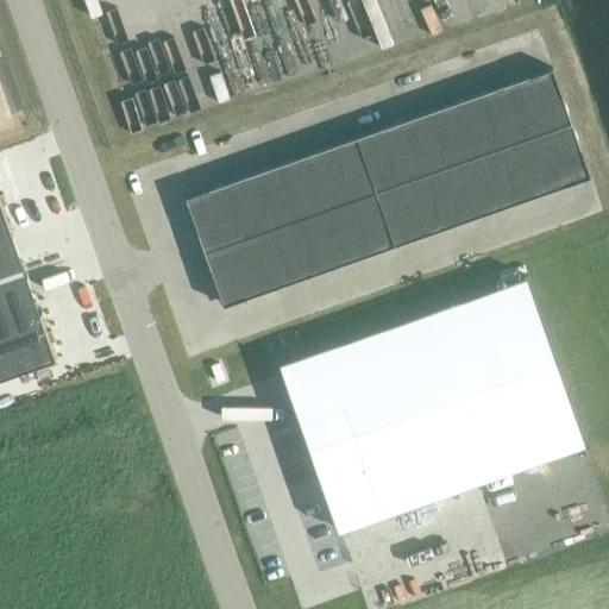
[(526,138),(571,123),(552,68),(507,85),(526,138)]
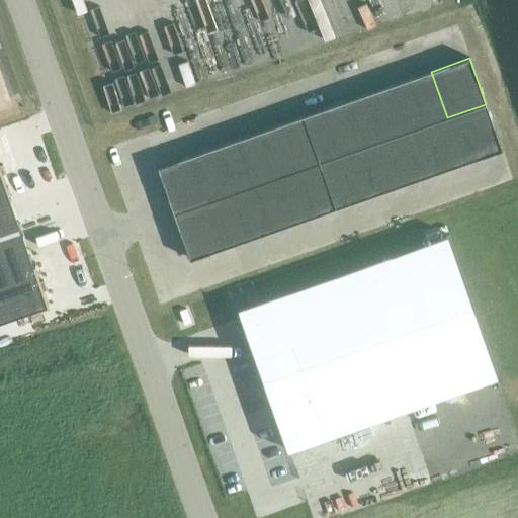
[(410,79),(426,125),(447,117),(431,72),(410,79)]
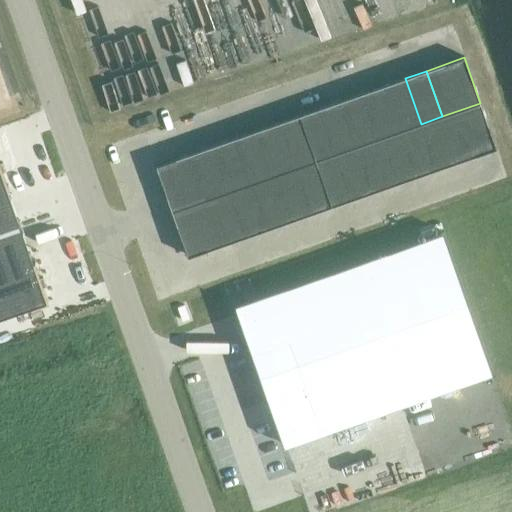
[(421,124),(405,78),(384,86),(400,131),(421,124)]
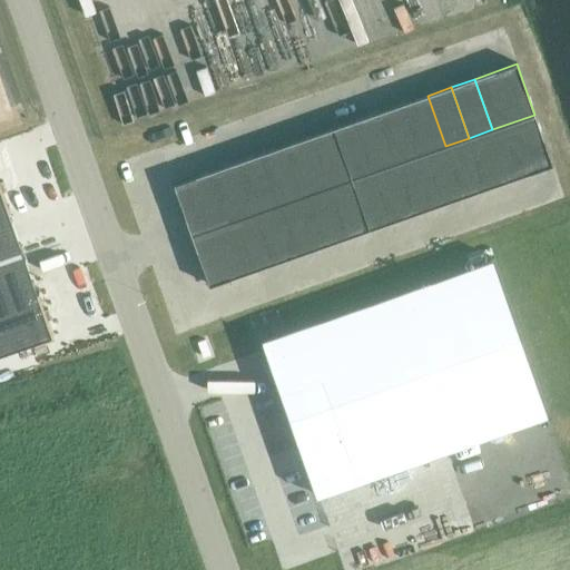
[(404,104),(422,155),(445,146),(428,96),(404,104)]
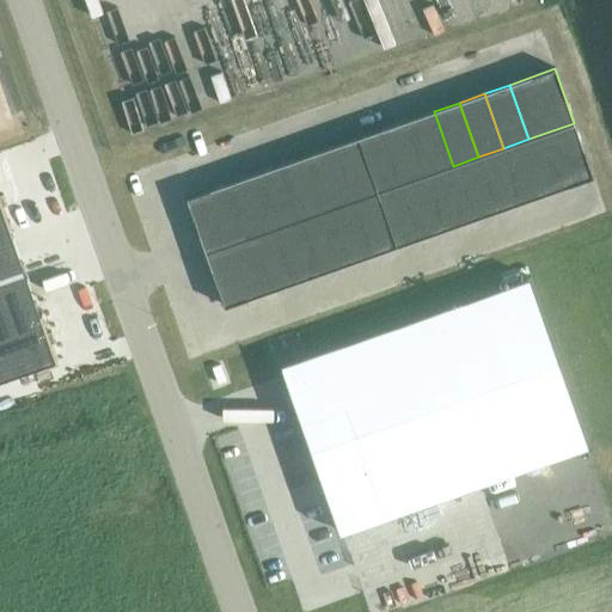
[(453,166),(434,111),(408,120),(427,175),(453,166)]
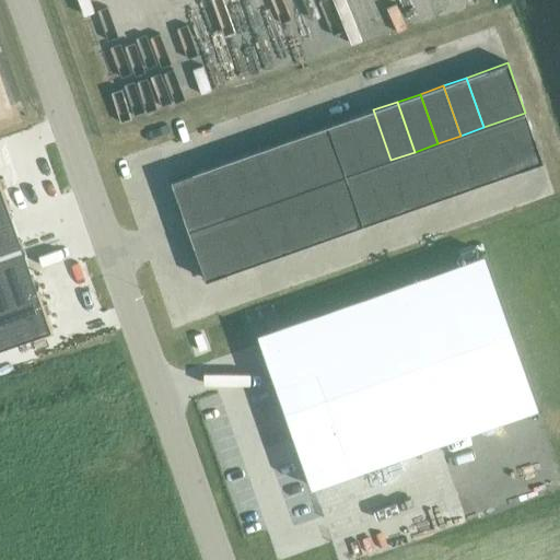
[(350,118),(368,167),(391,160),(373,109),(350,118)]
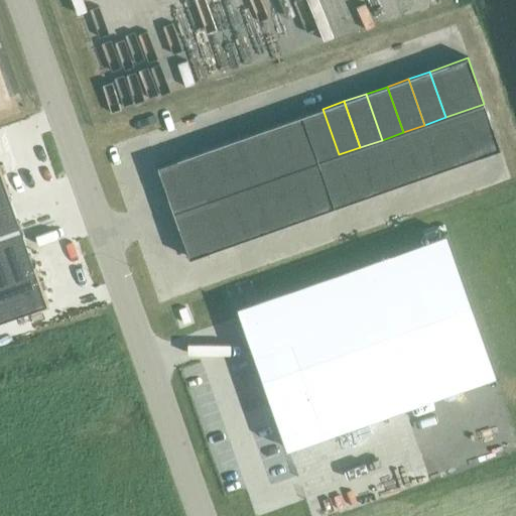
[(484,104),(445,117),(462,163),(500,149),(484,104)]
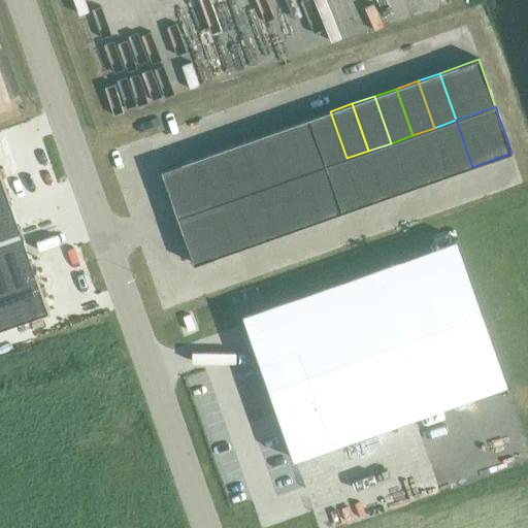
[(347,158),(330,111),(308,119),(325,166),(347,158)]
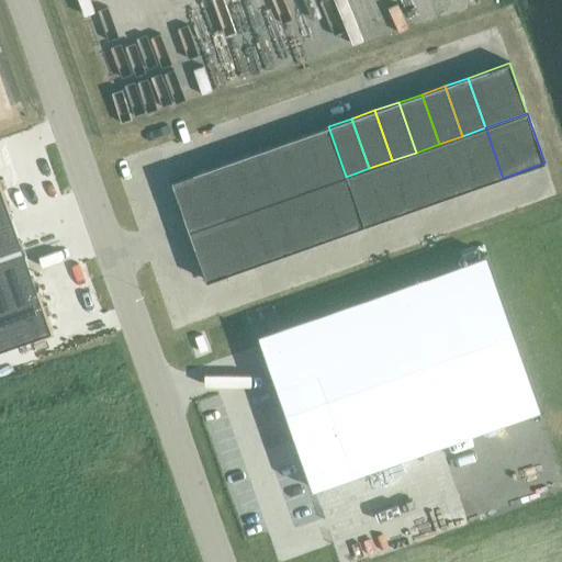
[(346,177),(328,126),(305,135),(323,184),(346,177)]
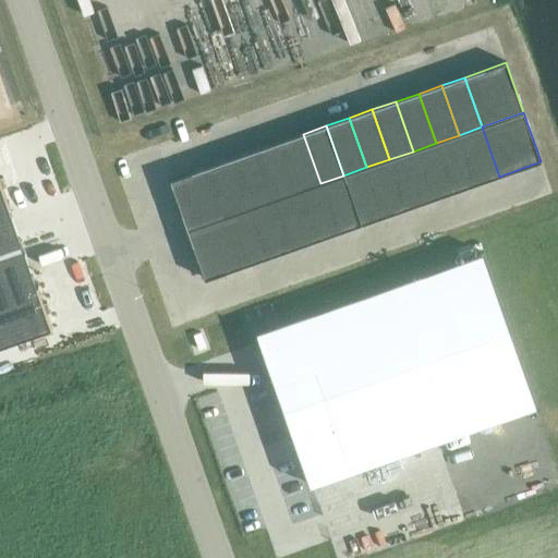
[(459,135),(476,184),(499,177),(482,126),(459,135)]
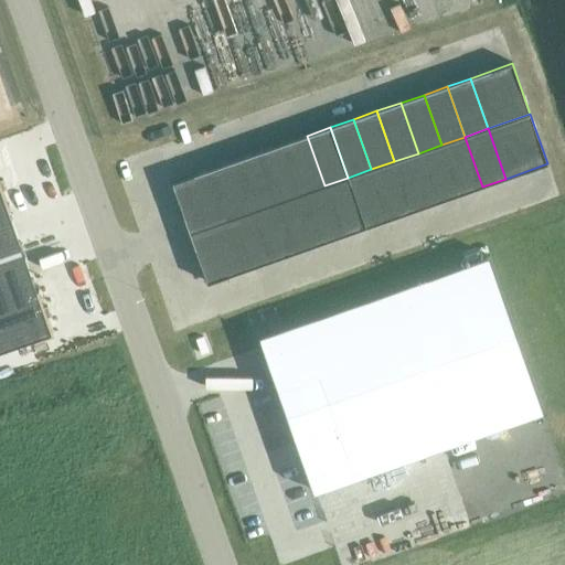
[(284,144),(301,194),(324,185),(307,136),(284,144)]
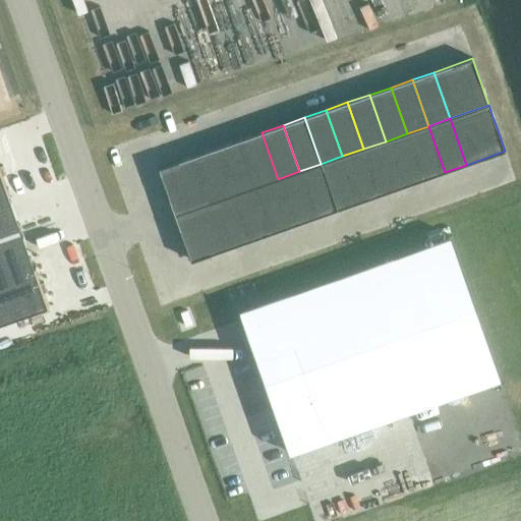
[(407,133),(423,180),(445,172),(428,126),(407,133)]
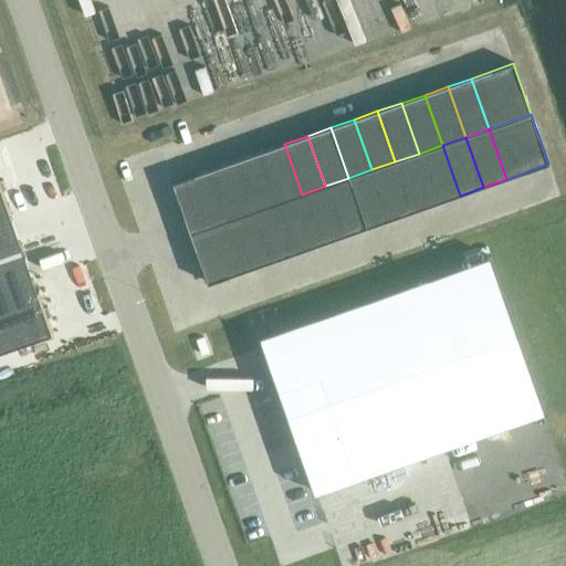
[(302,195),(284,144),(261,153),(279,202),(302,195)]
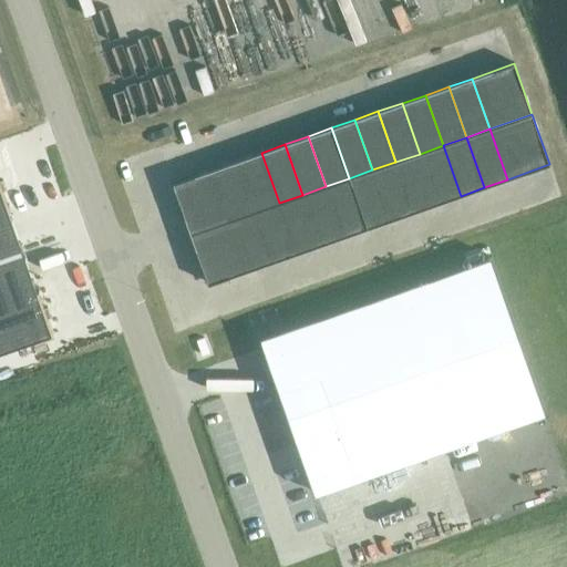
[(420,154),(437,204),(461,196),(443,145),(420,154)]
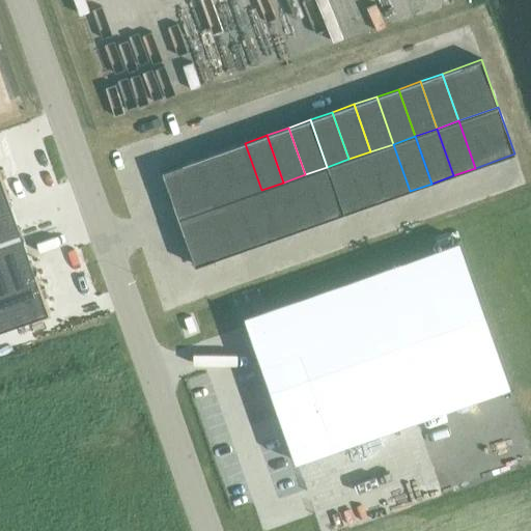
[(261,190),(245,143),(223,150),(240,198),(261,190)]
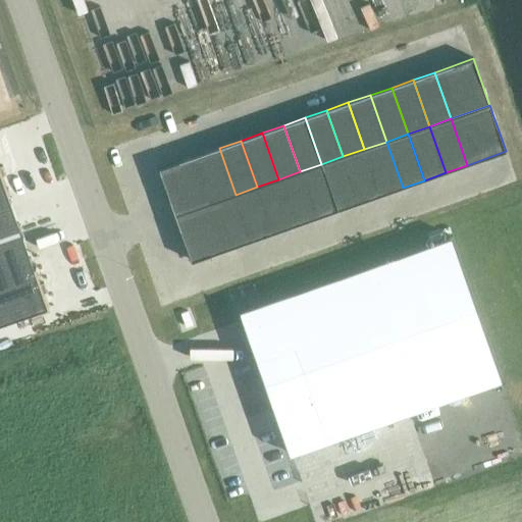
[(364,149),(380,195),(403,188),(386,142),(364,149)]
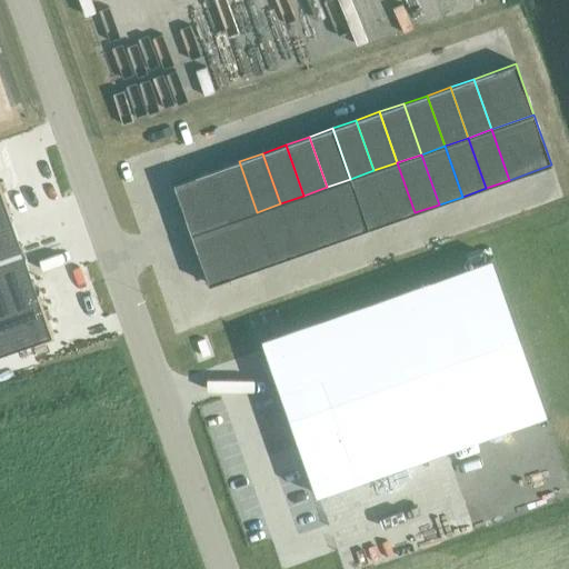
[(239,161),(216,170),(233,220),(257,212),(239,161)]
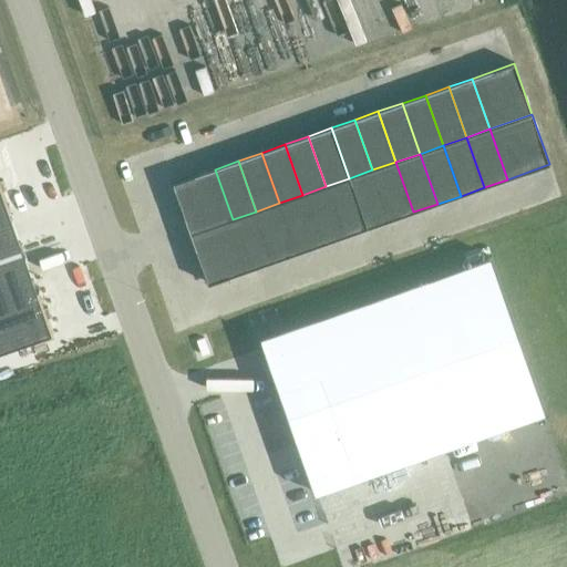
[(372,169),(390,220),(413,212),(395,162),(372,169)]
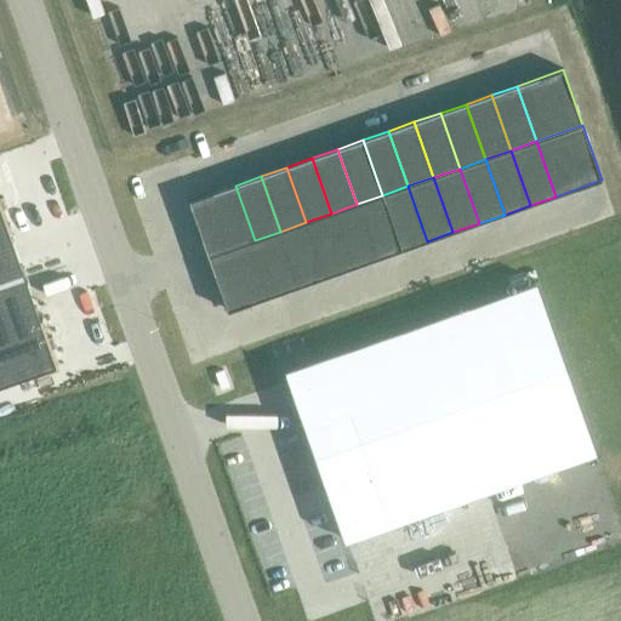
[(255,240),(235,186),(189,201),(209,256),(255,240)]
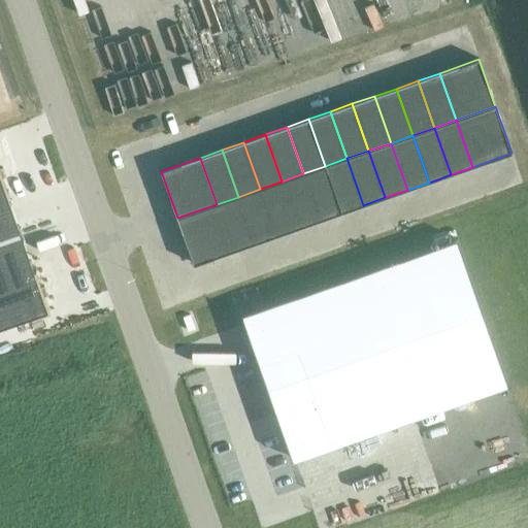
[(325,166),(341,212),(363,205),(347,158),(325,166)]
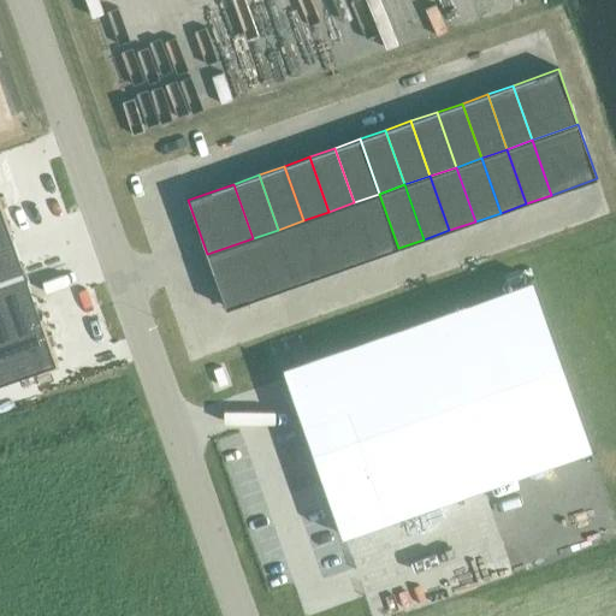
[(379,194),(354,202),(373,258),(398,248),(379,194)]
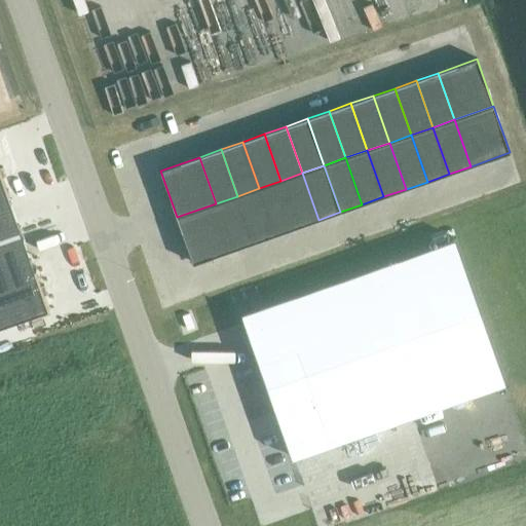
[(280,181),(297,227),(318,220),(302,173),(280,181)]
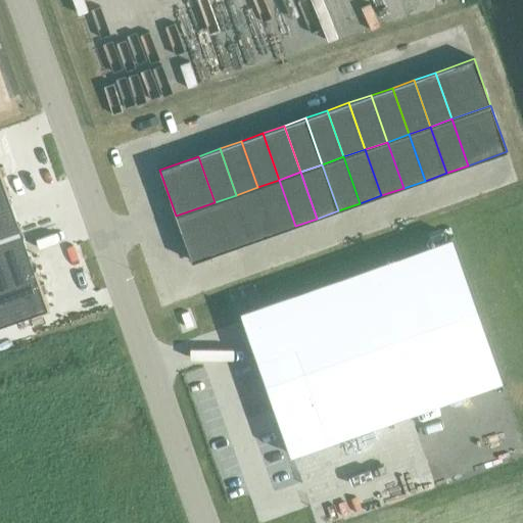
[(0,238),(20,231),(0,174),(0,238)]
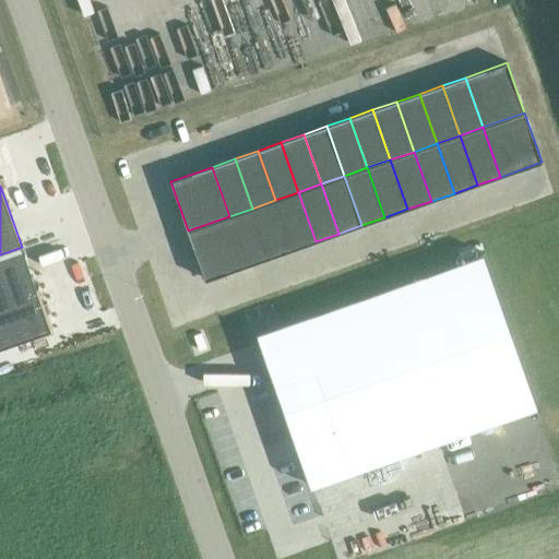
[(298,192),(275,200),(293,250),(316,241),(298,192)]
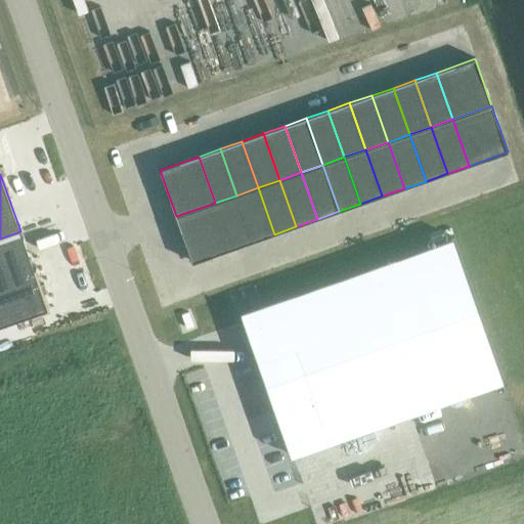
[(258,187),(236,195),(253,242),(274,234),(258,187)]
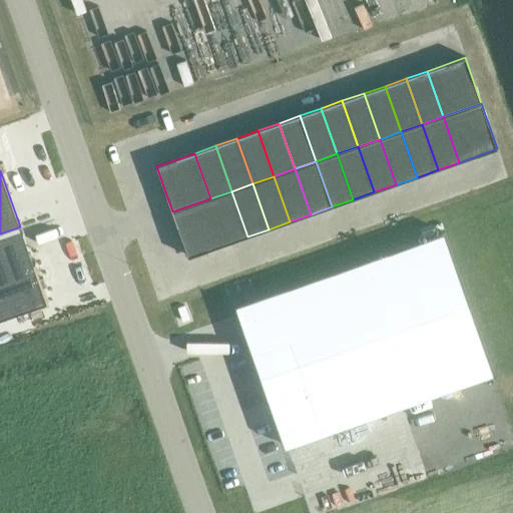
[(231,191),(210,198),(226,244),(247,236),(231,191)]
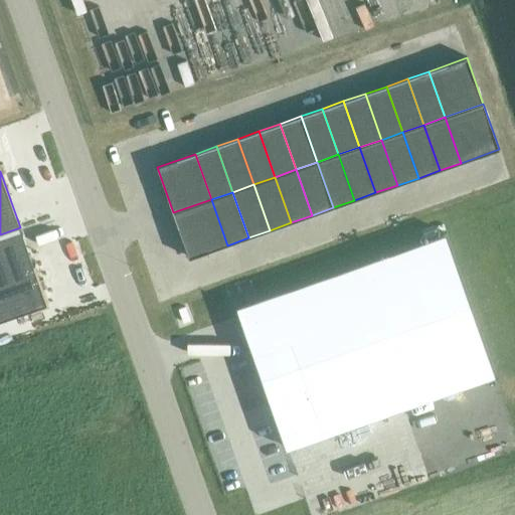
[(211,199),(173,212),(189,259),(227,245),(211,199)]
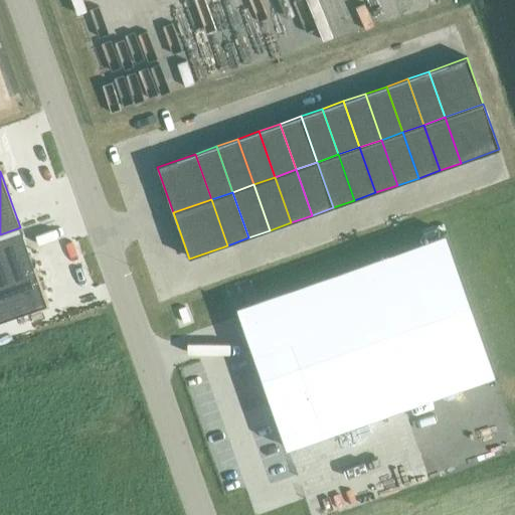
[(20,227),(0,234),(0,320),(46,304),(20,227)]
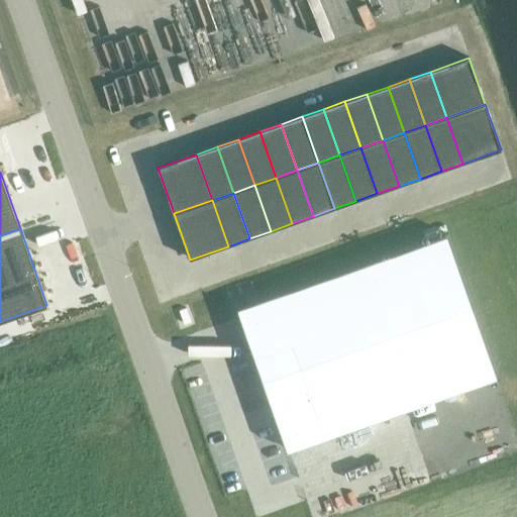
[(445,229),(235,303),(284,443),(495,369),(445,229)]
